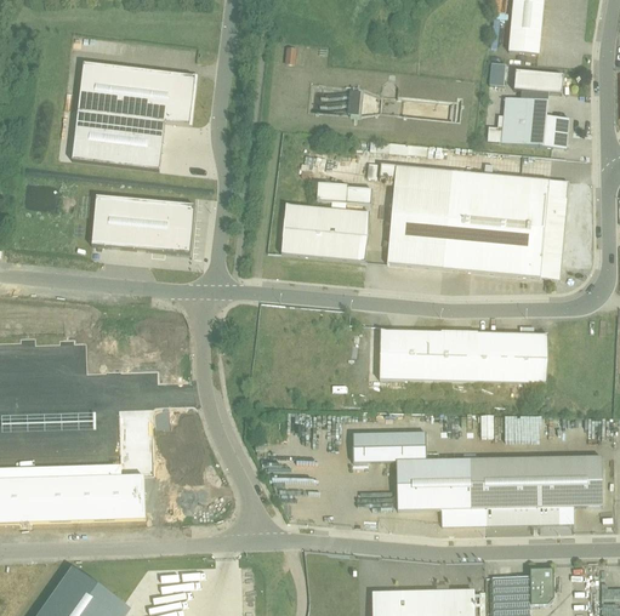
[(513,0),(508,50),(539,52),(544,0),(513,0)]
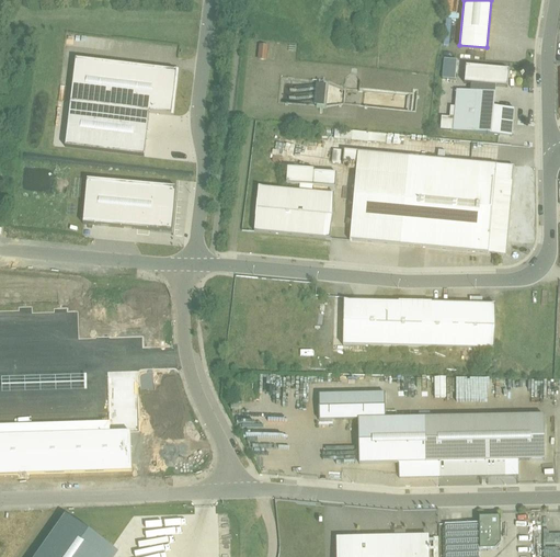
[(266,43),(259,42),(258,55),(265,56),(266,43)]
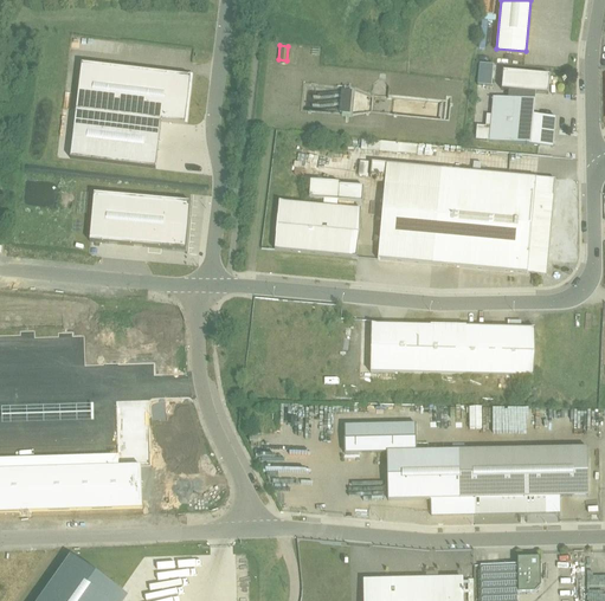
[(495,60),(480,59),(477,82),(493,83),(495,60)]
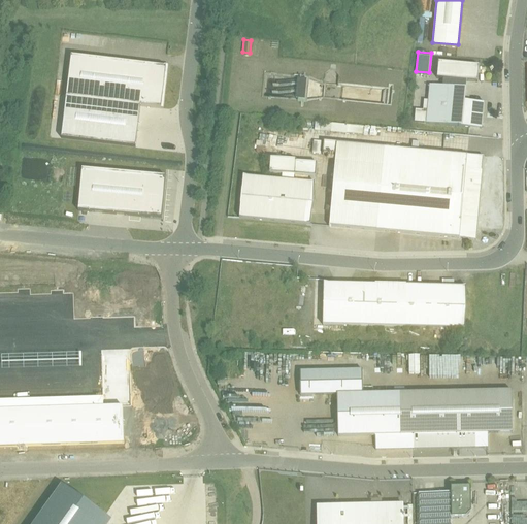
[(167,66),(70,55),(66,93),(139,102),(162,105),(167,66)]
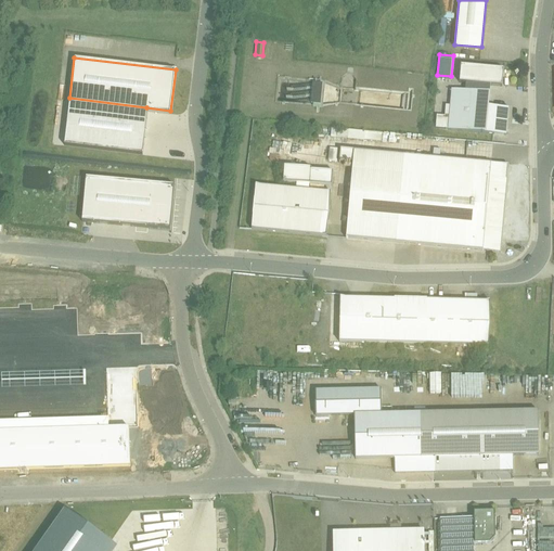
[(488,89),(451,86),(448,126),(485,129),(487,102),(488,89)]
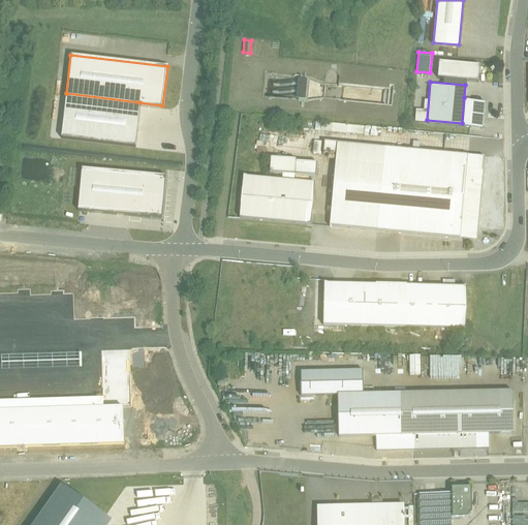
[(140,102),(66,93),(61,135),(134,145),(140,102)]
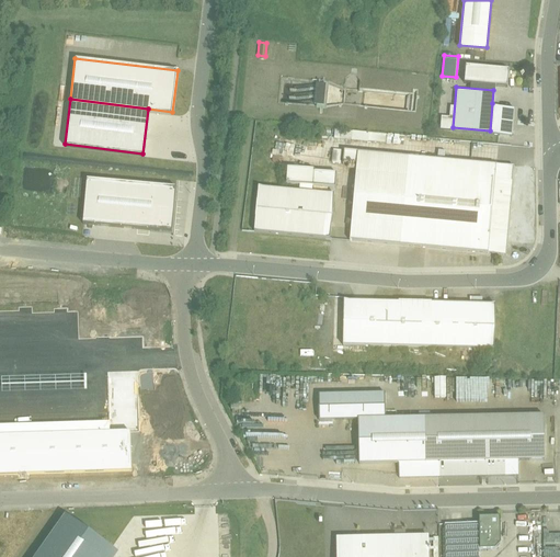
[(514,105),(492,103),(490,131),(512,133),(514,105)]
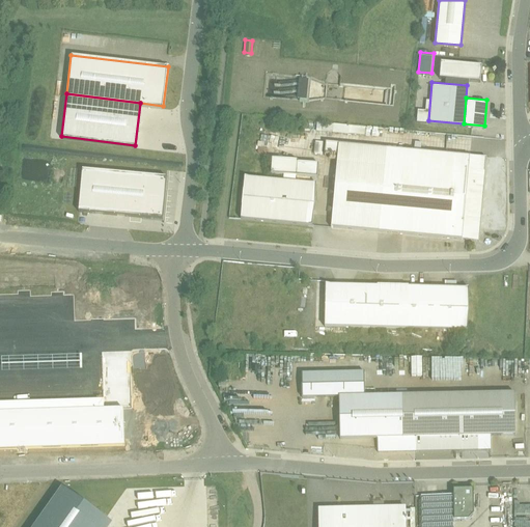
[(359,125),(326,122),(326,120),(315,119),(314,128),(359,131),(359,125)]
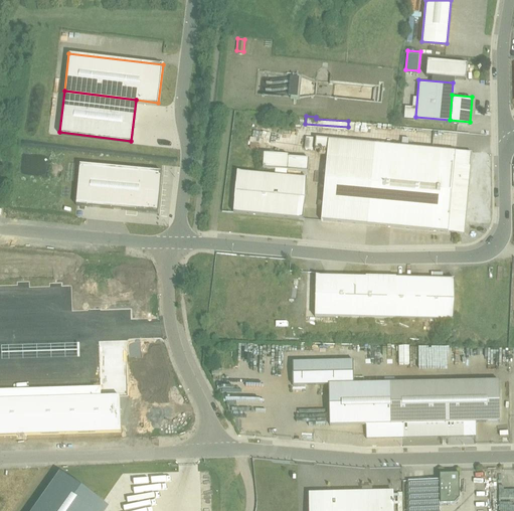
[(314,135),(306,135),(305,147),(313,147),(314,135)]
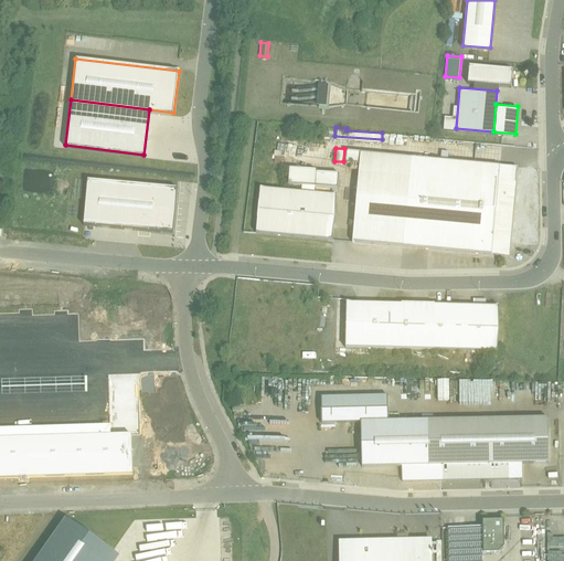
[(518,165),(347,149),(346,160),(360,162),(352,239),(496,252),(502,252),(508,247),(510,244),(511,240),(518,165)]
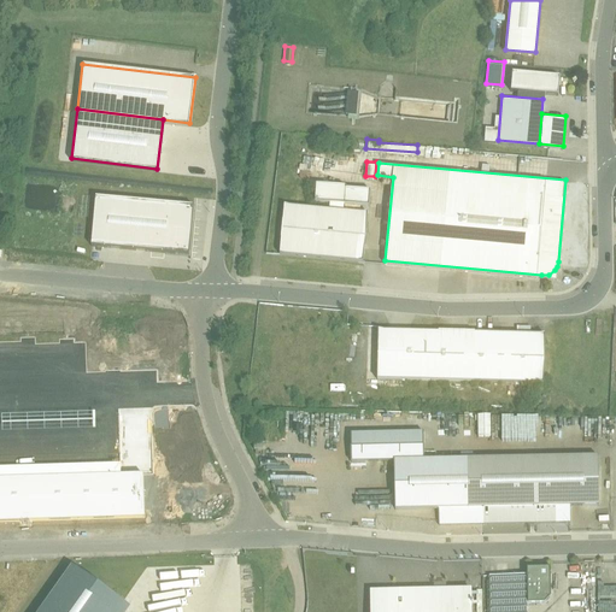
[(315,199),(345,201),(345,186),(346,183),(316,181),(315,199)]
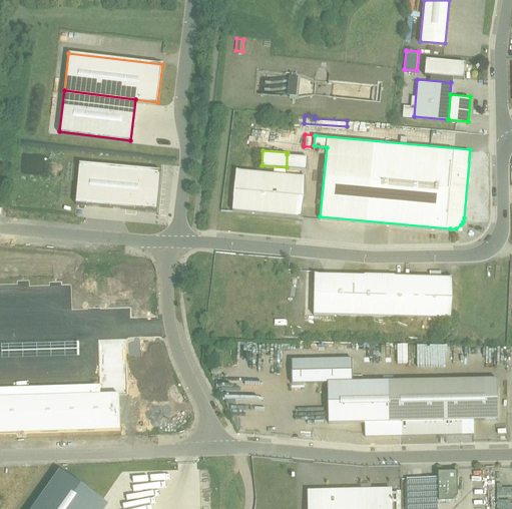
[(308,155),(287,154),(287,167),(307,168),(308,155)]
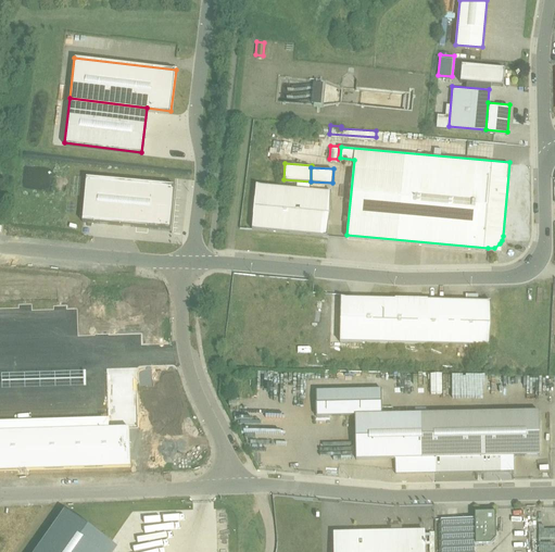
[(171,183),(82,175),(78,218),(166,226),(171,183)]
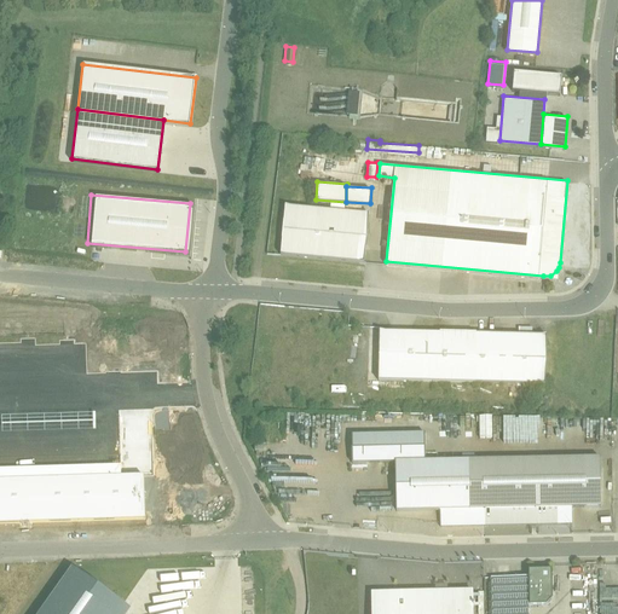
[(368,210),(286,203),(281,252),(364,260),(368,210)]
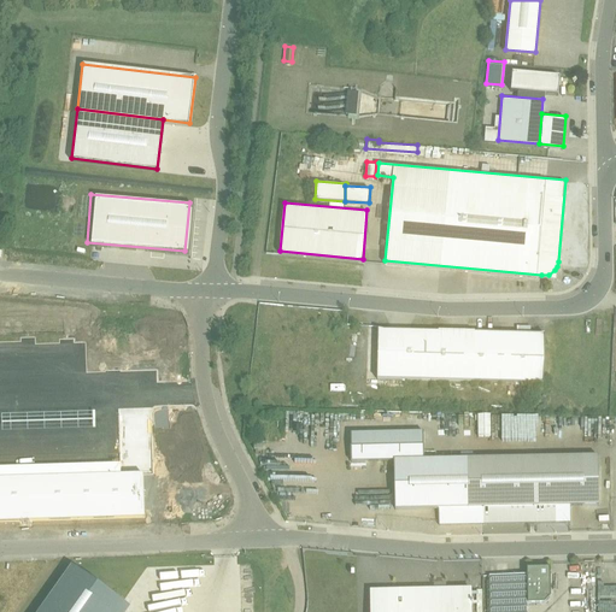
[(476,329),(379,327),(377,376),(475,378),(476,329)]
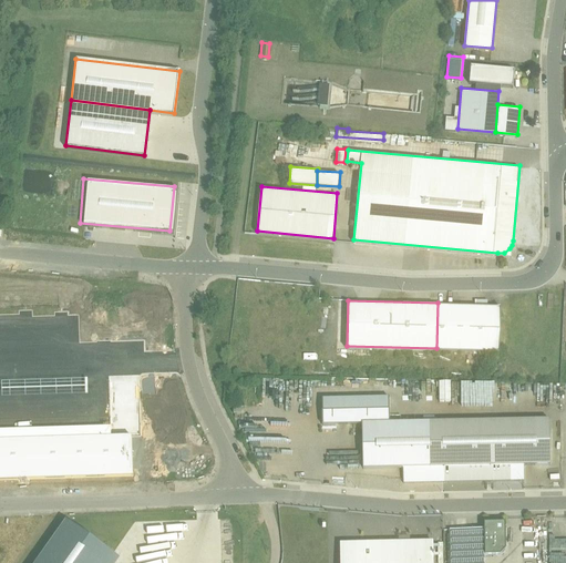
[(496,304),(438,303),(436,348),(495,349),(496,304)]
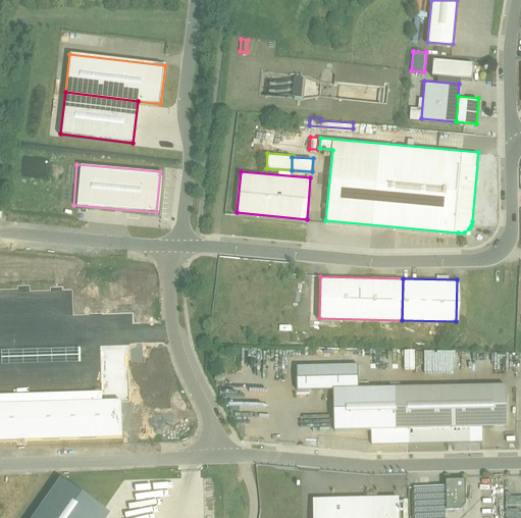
[(412,348),(402,349),(403,366),(413,366),(412,348)]
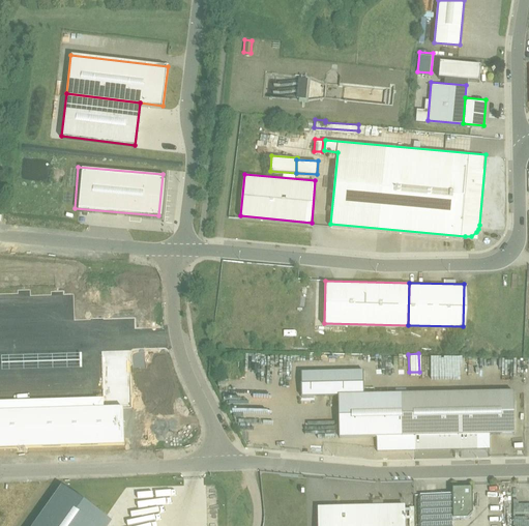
[(338,392),(362,392),(362,368),(300,370),(300,393),(338,392)]
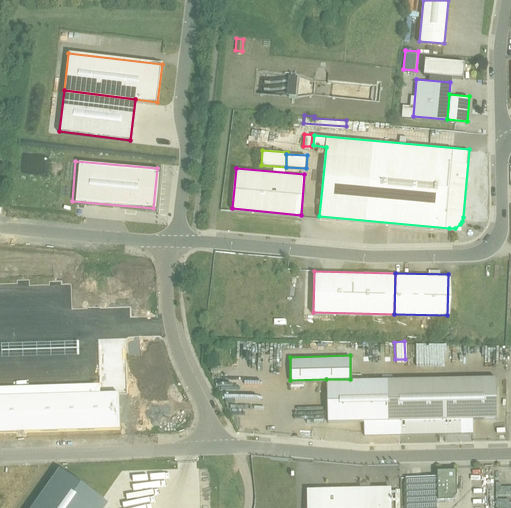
[(350,379),(326,379),(327,420),(363,419),(459,417),(495,417),(494,376),(350,379)]
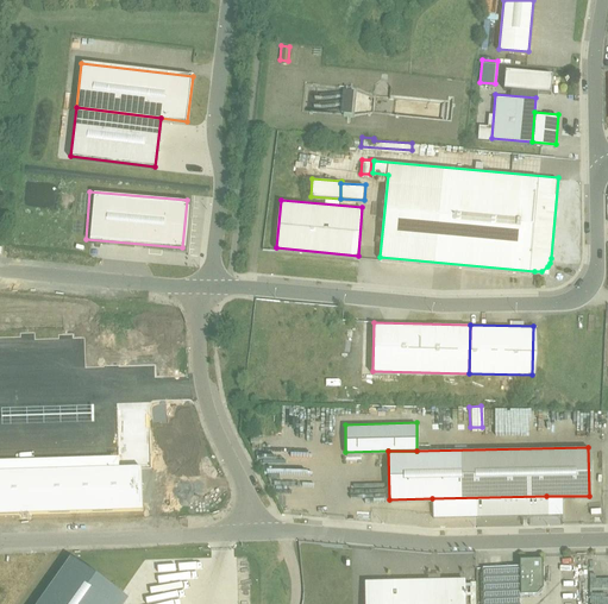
[(0,467),(118,465),(117,454),(0,457),(0,467)]
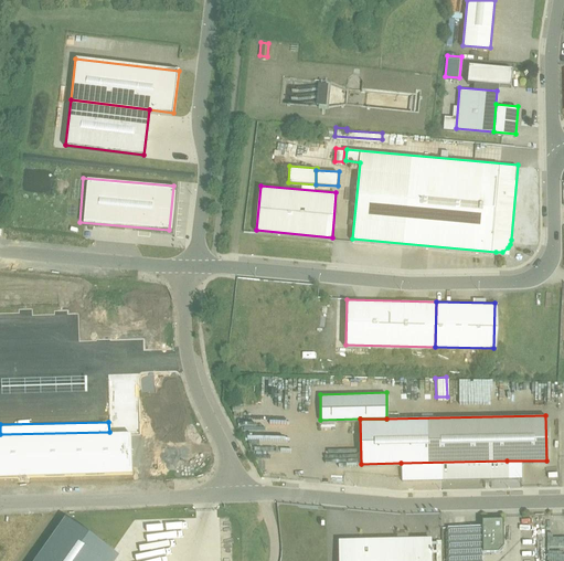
[(0,474),(130,470),(129,431),(109,432),(0,434),(0,474)]
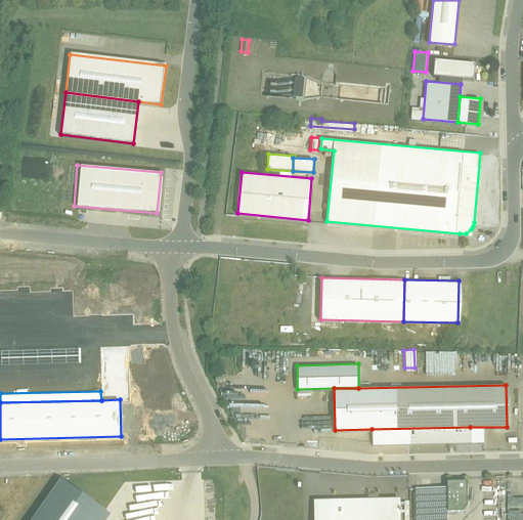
[(470,427),(372,429),(373,443),(471,441),(470,427)]
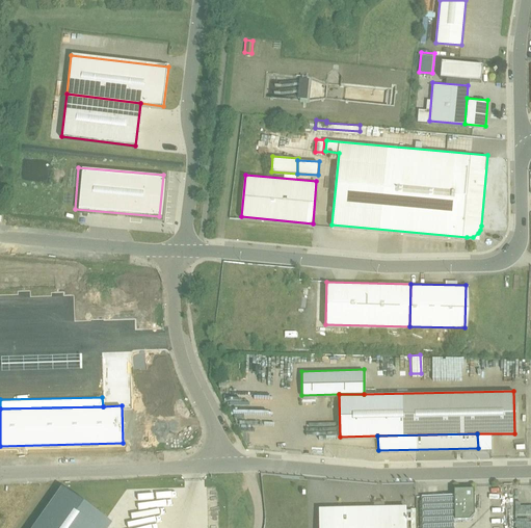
[(102,527),(109,519),(59,483),(27,527),(102,527)]
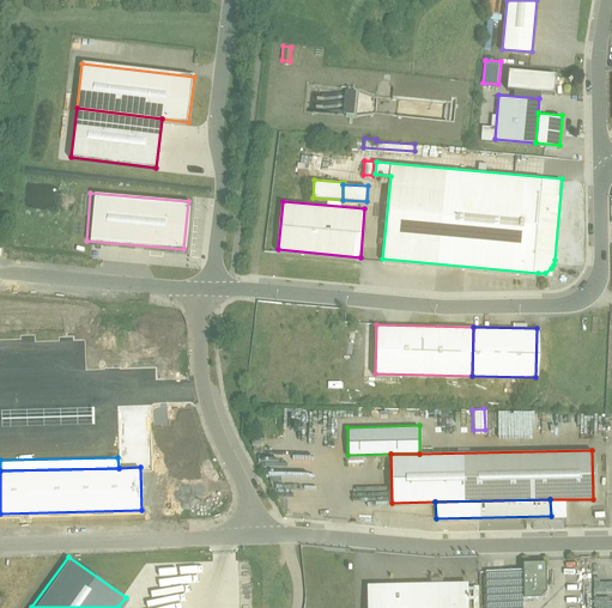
[(546,564),(522,565),(522,567),(523,595),(533,595),(533,583),(546,583),(546,564)]
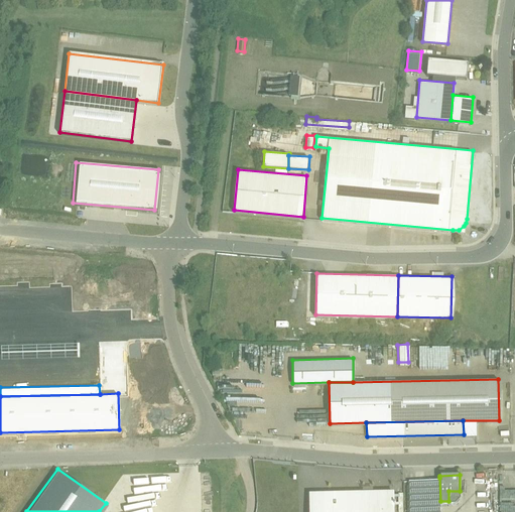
[(440,511),(440,501),(439,478),(408,479),(409,511),(440,511)]
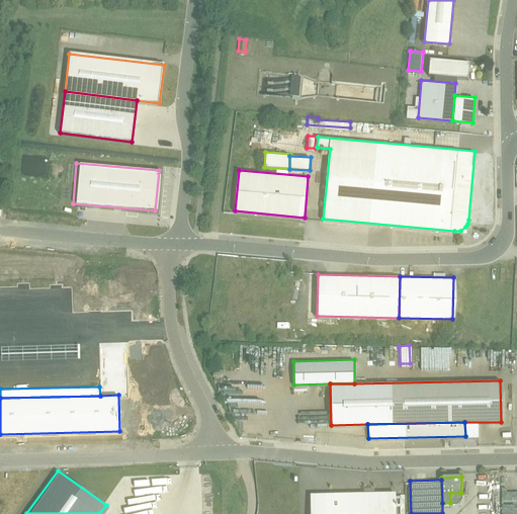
[(360,488),(360,493),(311,494),(311,513),(395,513),(396,492),(372,493),(371,487),(360,488)]
